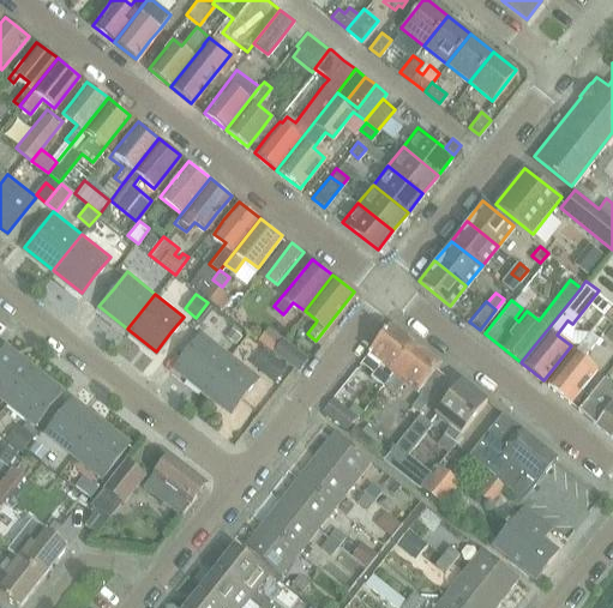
[(612,302),(602,314),(611,320),(612,321),(612,302)]
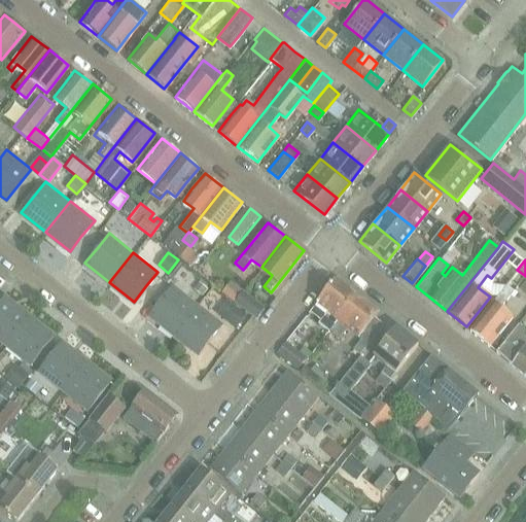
[(336,276),(316,301),(326,310),(318,320),(328,328),(356,292),(336,276)]
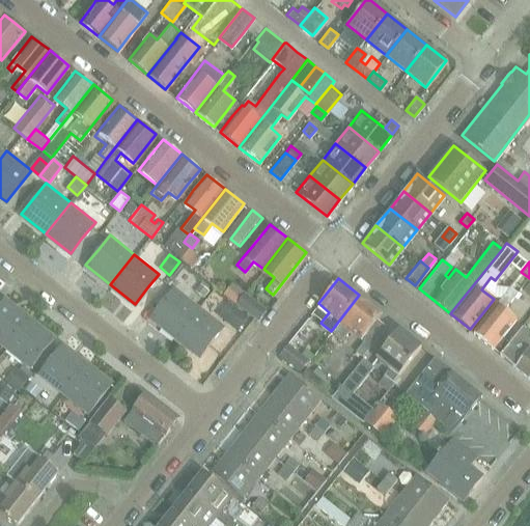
[(226,295),(236,303),(244,293),(233,285),(226,295)]
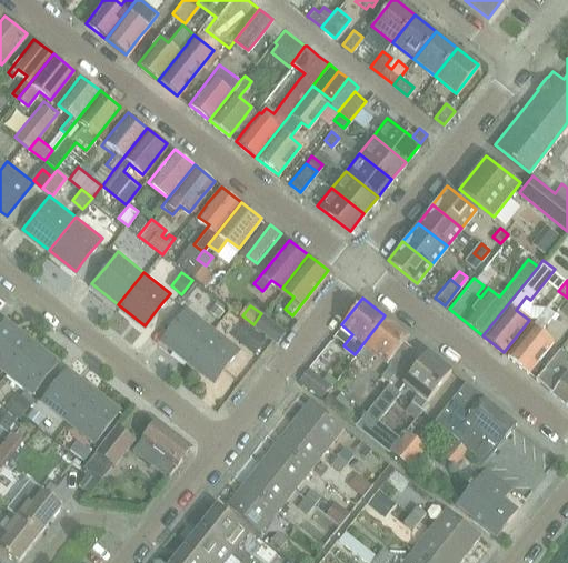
[(539,330),(555,311),(547,305),(507,354),(535,376),(545,364),(539,359),(554,341),(539,330)]
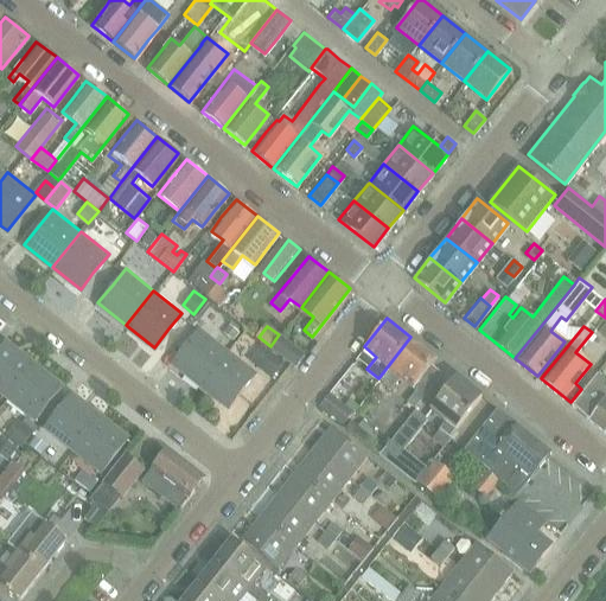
[(171,362),(199,383),(225,350),(198,327),(171,362)]
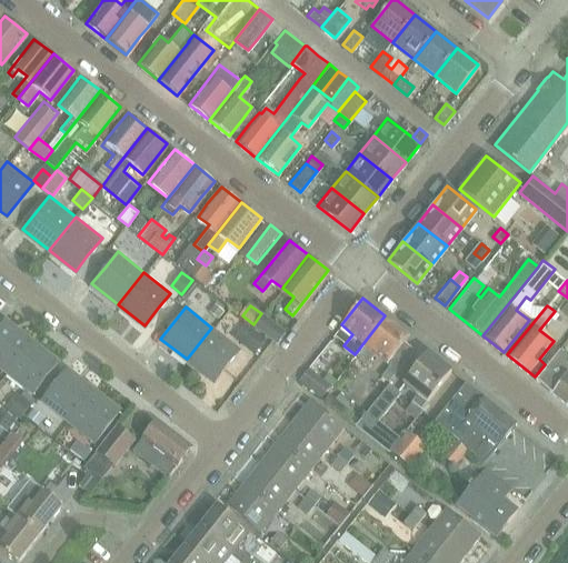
[(253,324),(259,328),(276,341),(285,330),(262,312),(261,313),(253,324)]
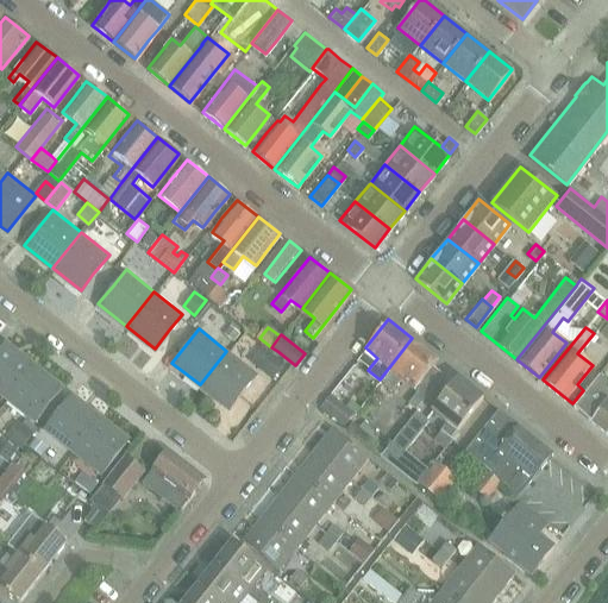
[(380,379),(387,384),(390,388),(400,376),(417,390),(407,402),(414,408),(443,374),(431,364),(437,358),(412,338),(380,379)]
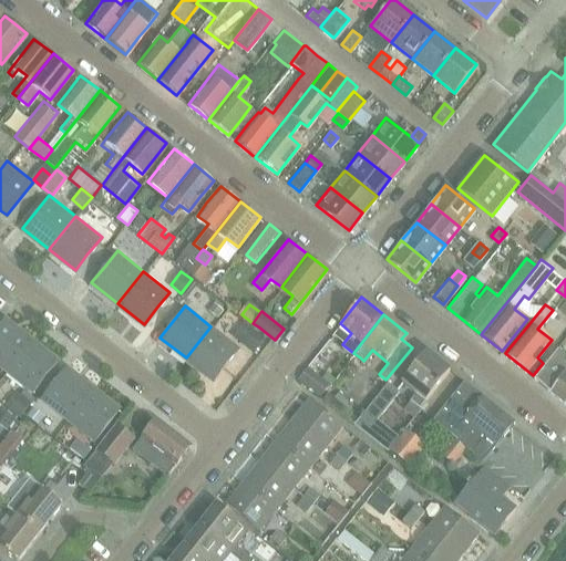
[(0,362),(7,367),(30,338),(4,317),(0,322),(0,362)]
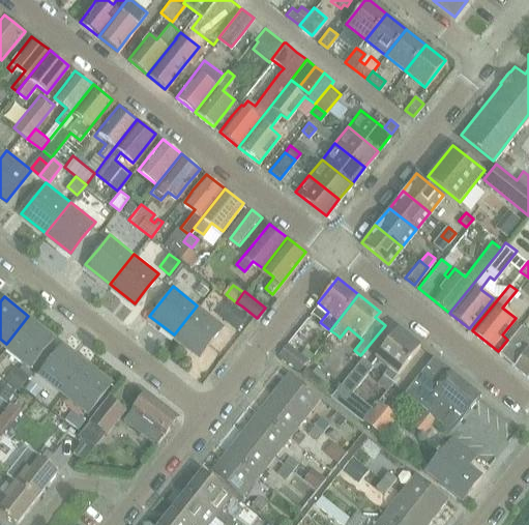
[(217,314),(237,328),(246,316),(228,301),(217,314)]
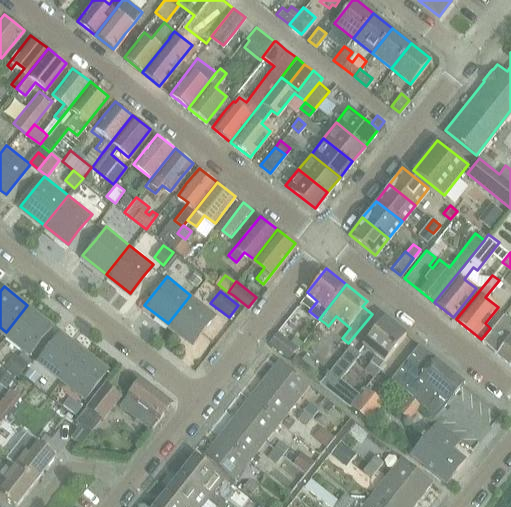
[(214,314),(190,295),(168,323),(192,342),(214,314)]
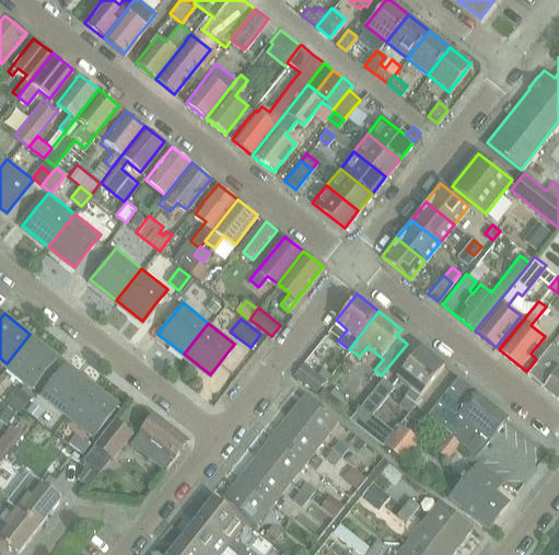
[(33,384),(43,372),(56,355),(30,334),(7,363),(33,384)]
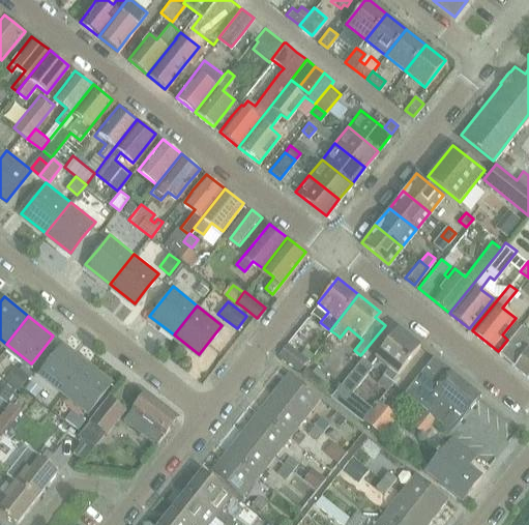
[(528,376),(528,330),(521,324),(508,340),(507,340),(498,351),(528,376)]
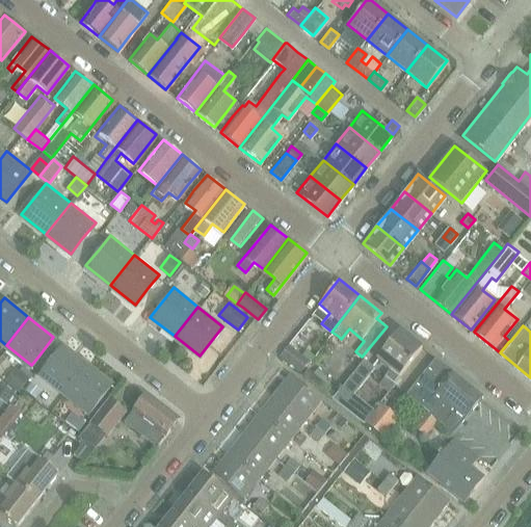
[(400,327),(387,344),(377,357),(389,367),(385,372),(386,373),(378,381),(389,390),(395,381),(393,379),(421,345),(400,327)]
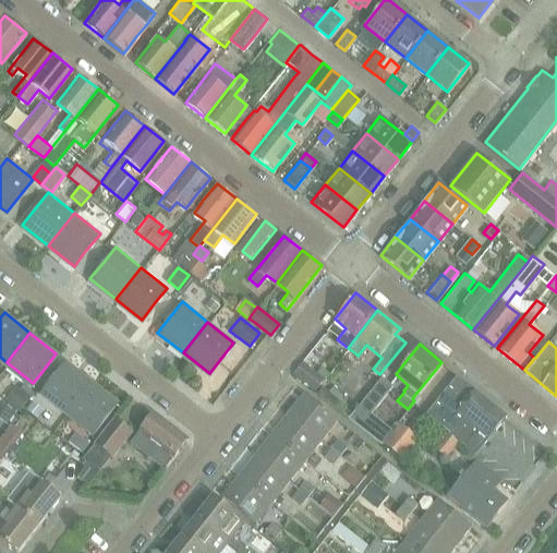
[(64,360),(41,389),(68,410),(91,381),(64,360)]
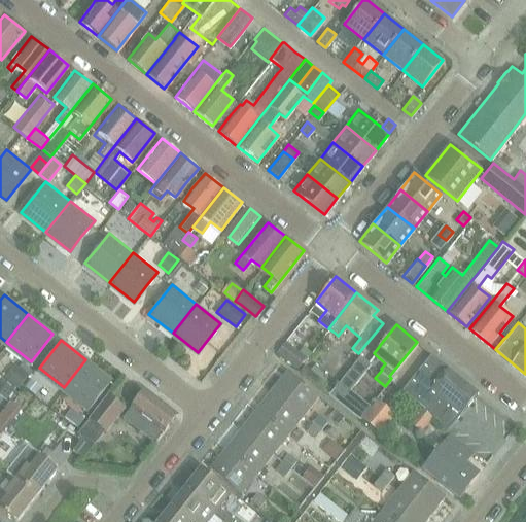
[(297,366),(301,362),(305,357),(306,358),(311,351),(303,345),(300,350),(285,340),(277,350),(297,366)]
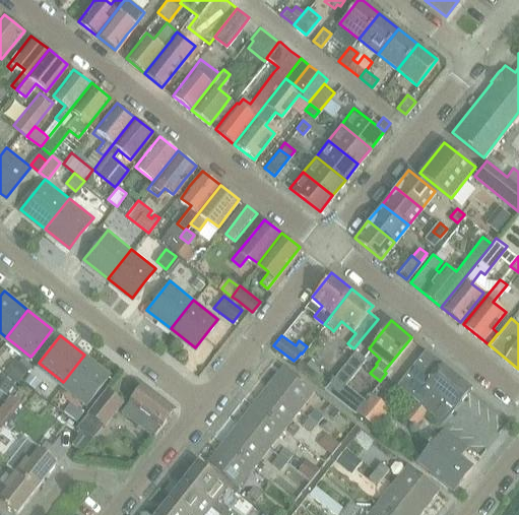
[(470,386),(425,348),(411,365),(396,384),(416,400),(427,409),(441,422),(470,386)]
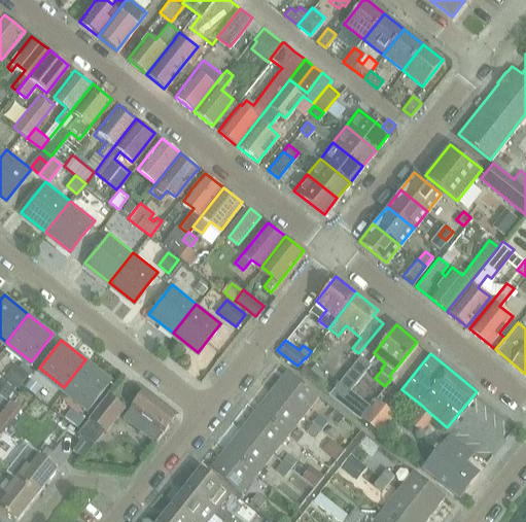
[(340,402),(344,397),(371,364),(361,356),(330,394),(340,402)]
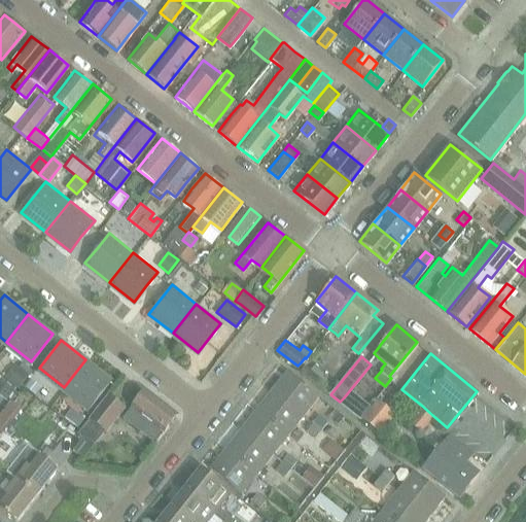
[(88,407),(97,395),(110,379),(85,359),(64,387),(88,407)]
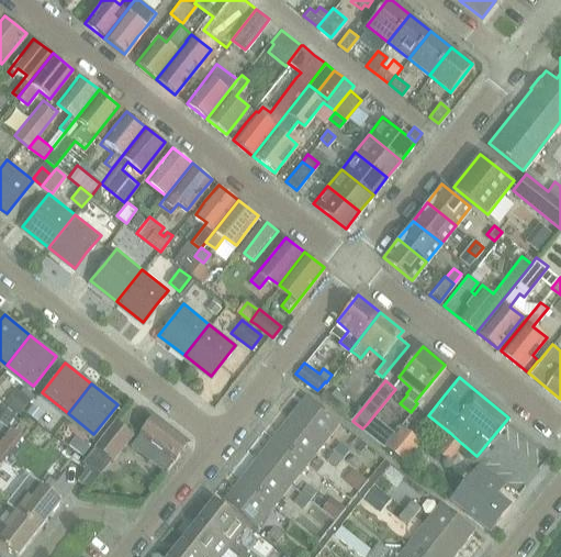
[(15,388),(6,400),(19,411),(29,399),(15,388)]
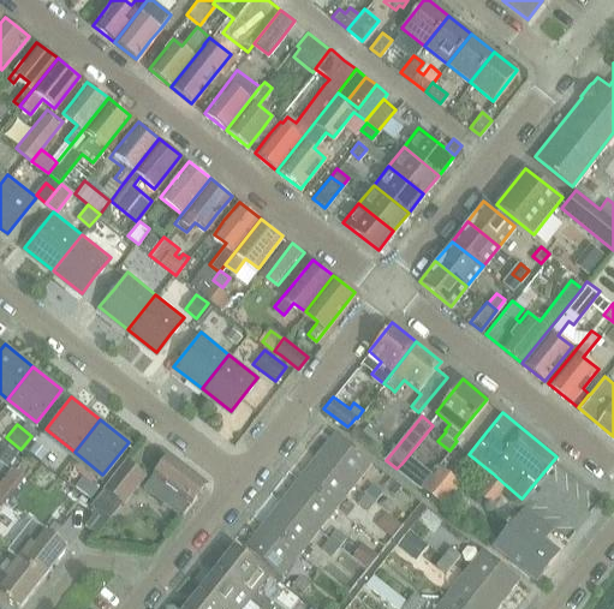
[(371,449),(377,443),(377,442),(356,424),(350,431),(371,449)]
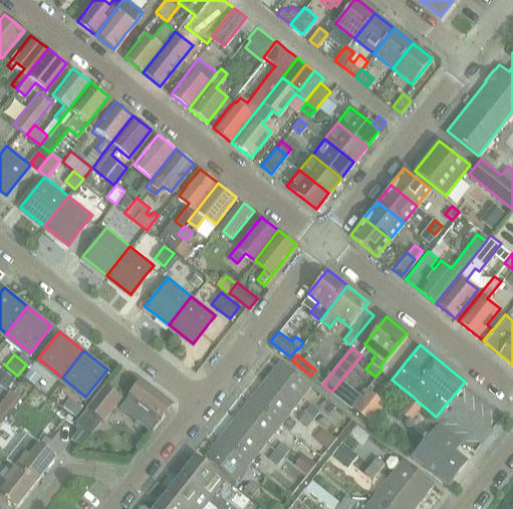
[(310,385),(280,359),(264,379),(295,404),(310,385)]
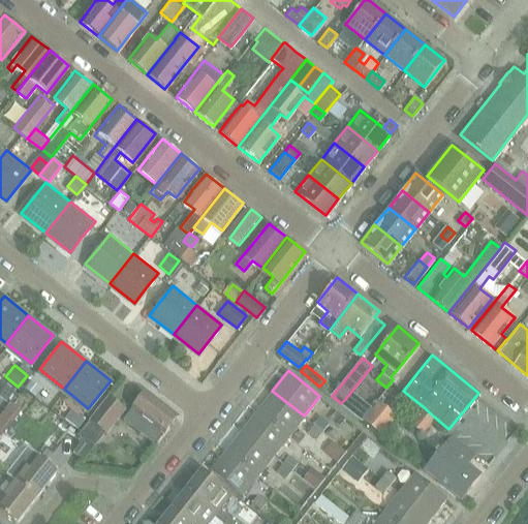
[(31,377),(24,386),(34,394),(40,386),(31,377)]
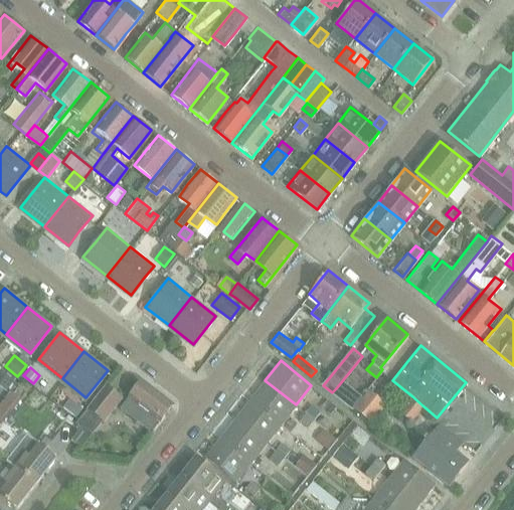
[(1,369),(0,370),(0,383),(6,388),(13,379),(1,369)]
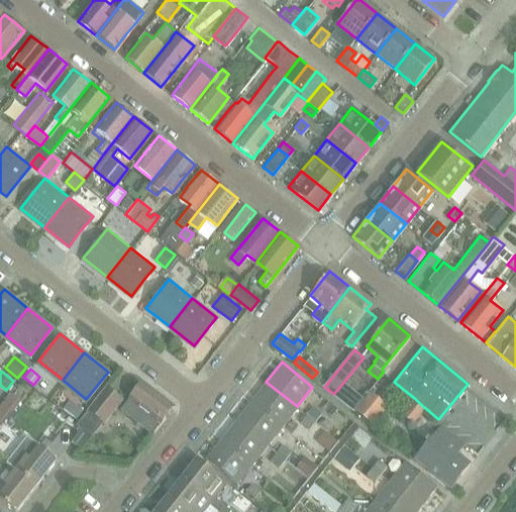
[(497,376),(490,384),(506,397),(512,389),(497,376)]
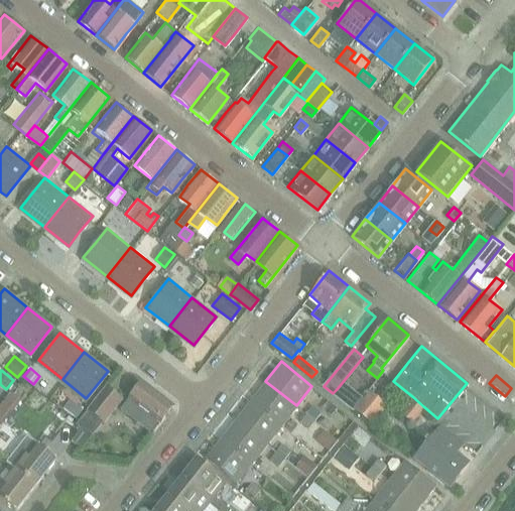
[(120,407),(151,431),(173,404),(142,379),(120,407)]
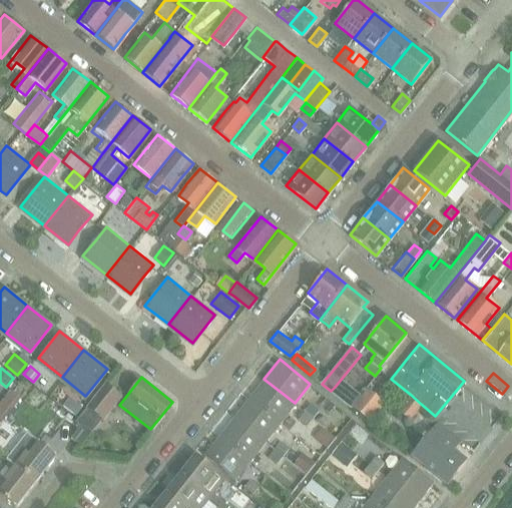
[(280,422),(295,403),(264,379),(249,397),(280,422)]
